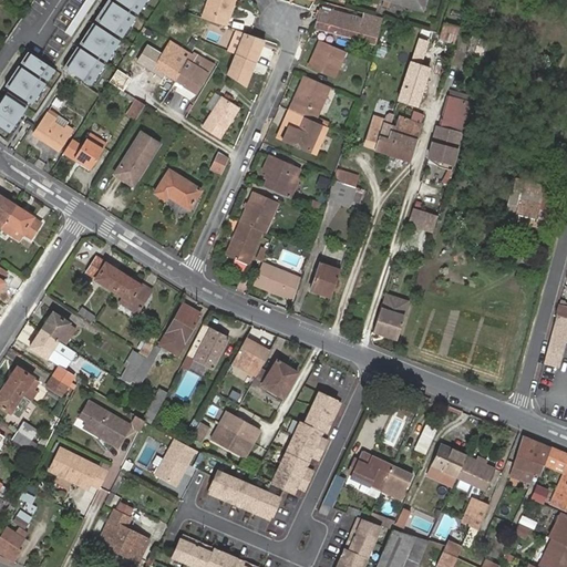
[(109,0),(95,20),(122,38),(124,34),(134,20),(136,18),(109,0)]
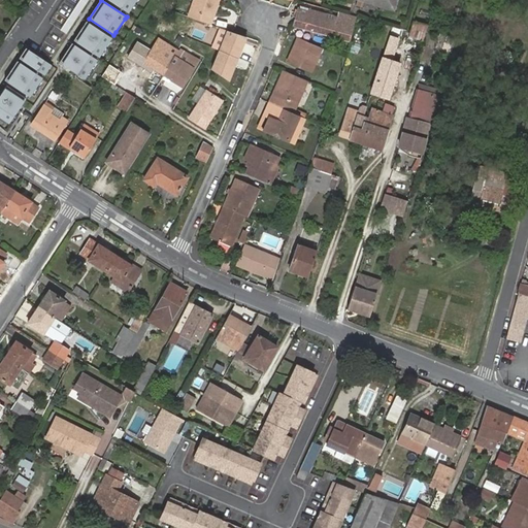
[(108,0),(128,13),(130,10),(136,0),(108,0)]
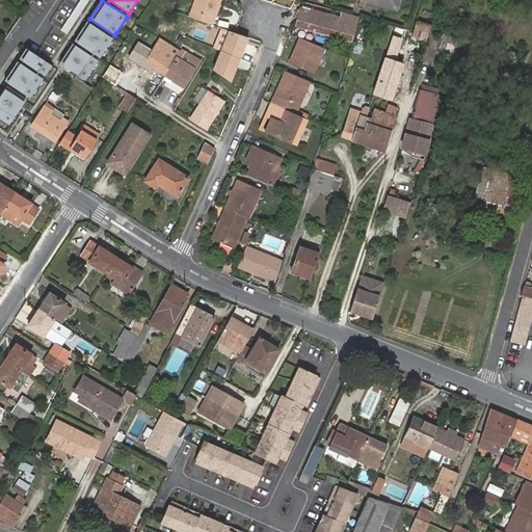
[(142,0),(137,0),(131,10),(134,12),(142,0)]
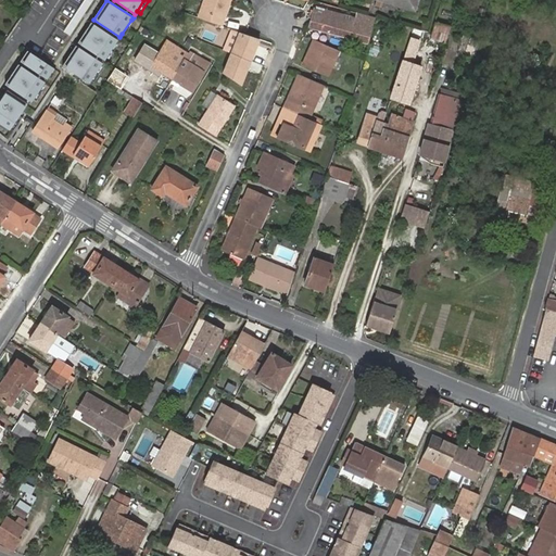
[(204,0),(199,17),(225,26),(230,11),(228,10),(230,0),(204,0)]
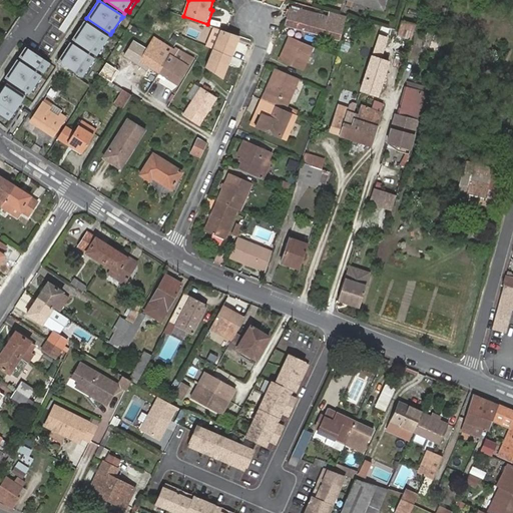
[(386,0),(348,0),(347,7),(353,9),(354,2),(383,11),(386,0)]
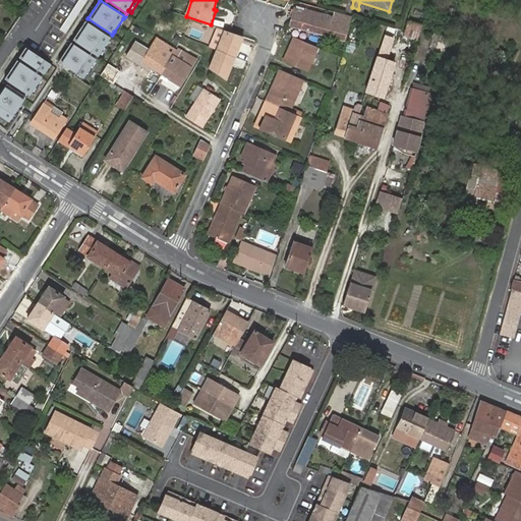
[(345,42),(352,17),(301,3),(299,9),(296,9),(291,25),(345,42)]
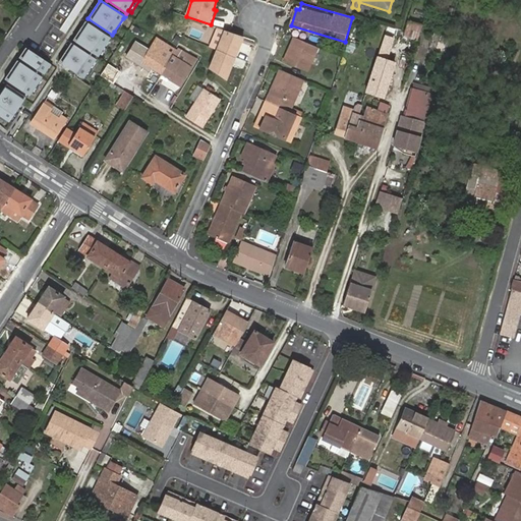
[(126,20),(123,18),(114,32),(117,34),(126,20)]
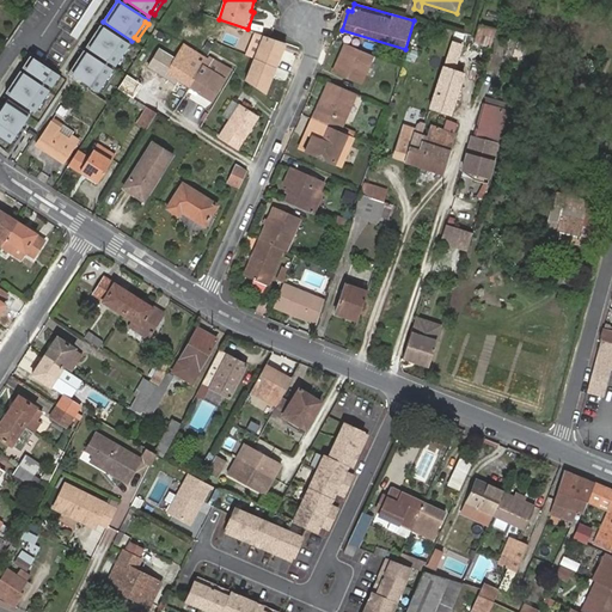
[(101,25),(86,48),(115,67),(117,63),(128,48),(129,44),(101,25)]
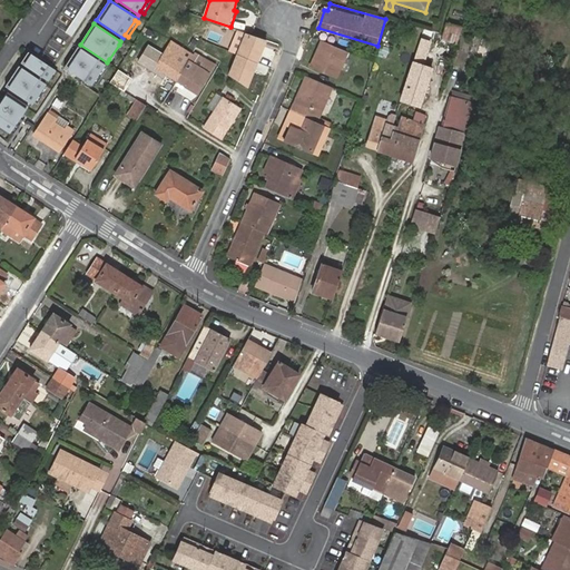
[(440,40),(457,46),(458,42),(462,28),(446,23),(440,40)]
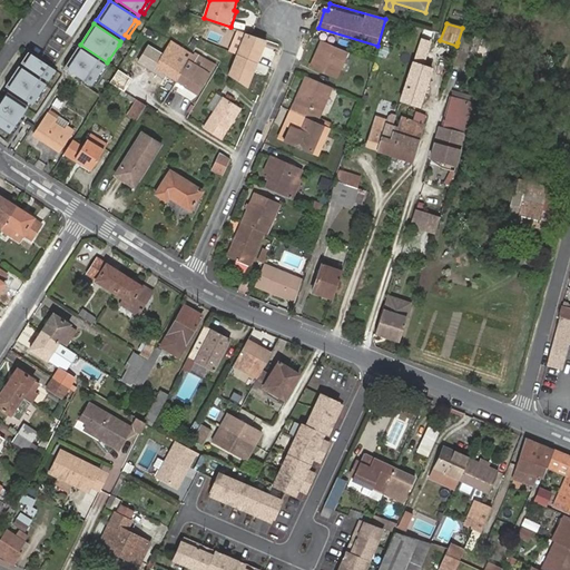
[(246,32),(237,55),(256,62),(266,39),(246,32)]
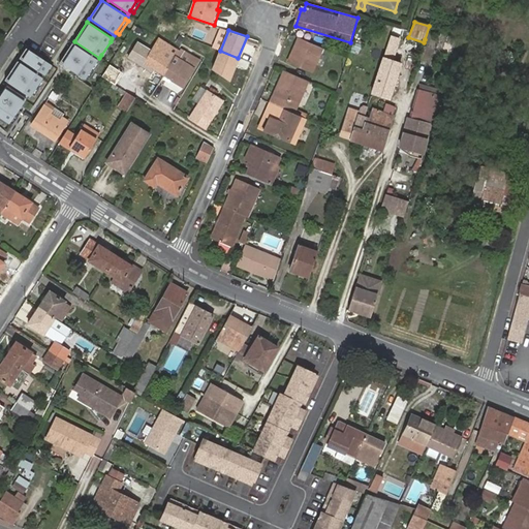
[(322,49),(300,37),(288,62),(312,72),(322,49)]
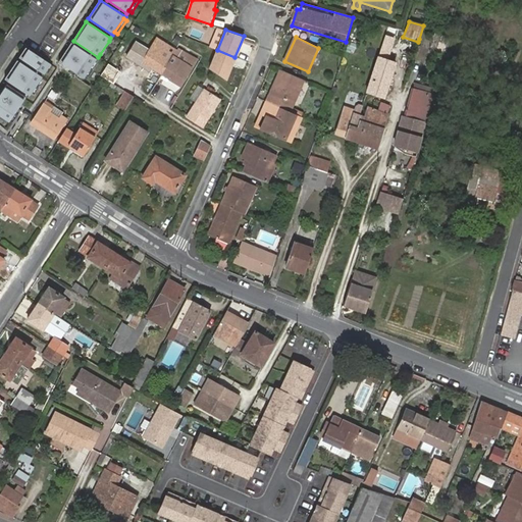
[(142,63),(162,76),(169,65),(166,63),(171,55),(173,57),(176,52),(157,40),(142,63)]
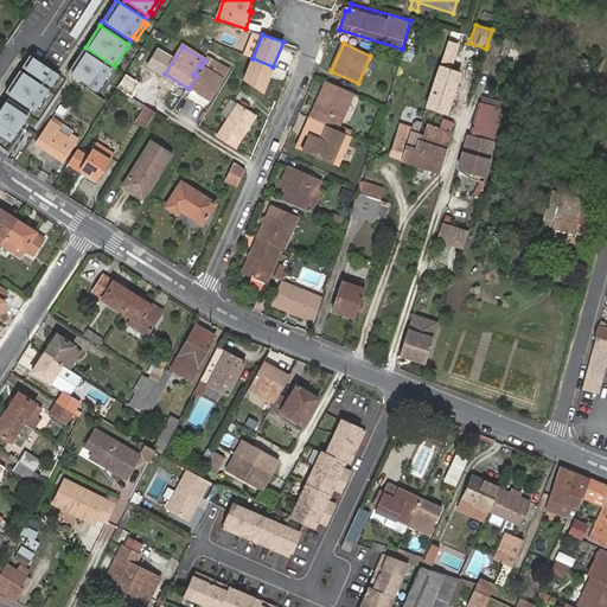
[(129,50),(127,48),(116,63),(120,65),(129,50)]
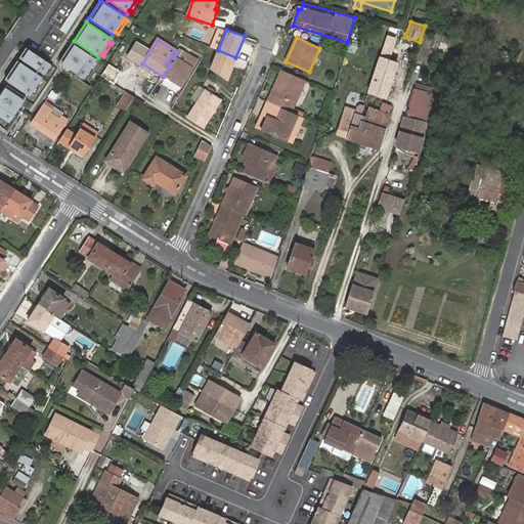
[(72,43),(59,62),(84,79),(86,76),(95,62),(96,59),(72,43)]
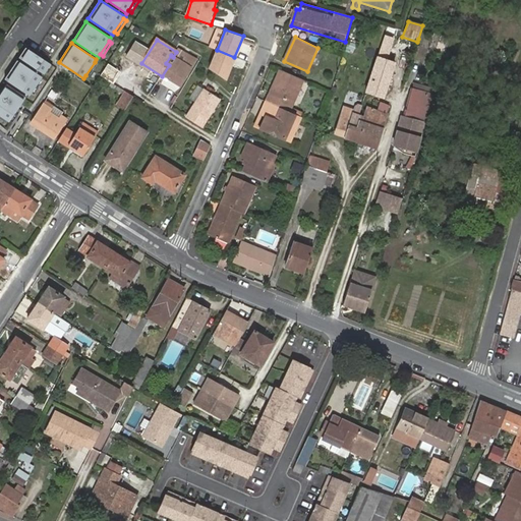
[(26,48),(19,58),(44,74),(46,71),(50,65),(51,64),(26,48)]
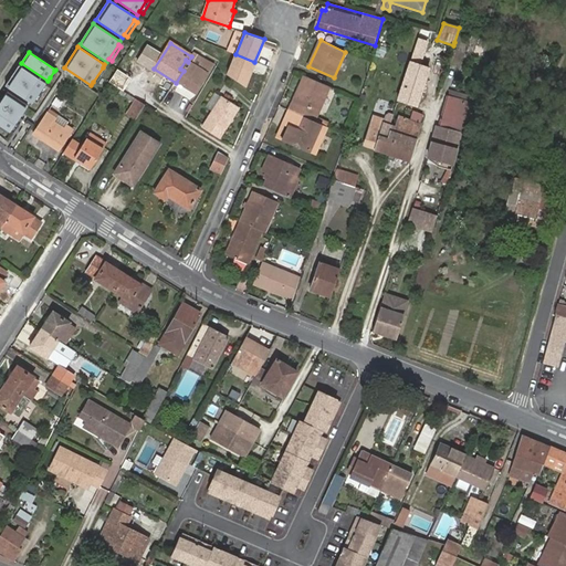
[(176,83),(196,95),(211,69),(208,66),(209,63),(195,54),(194,58),(191,56),(188,62),(186,60),(180,69),(184,71),(176,83)]
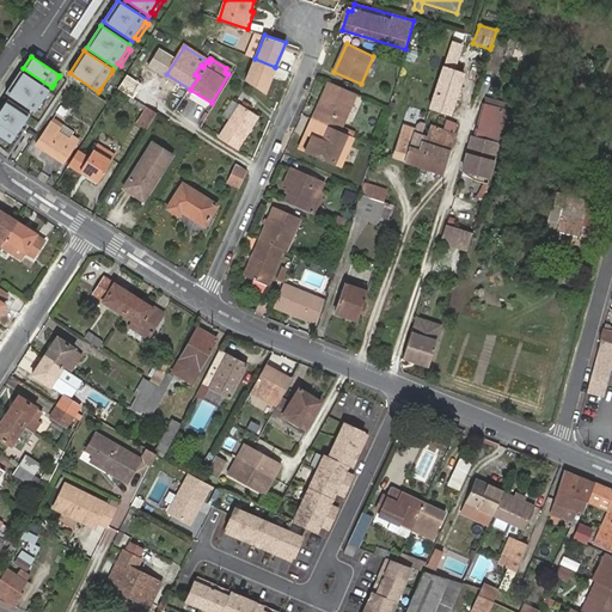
[(275,67),(255,59),(246,80),(265,93),(275,67)]
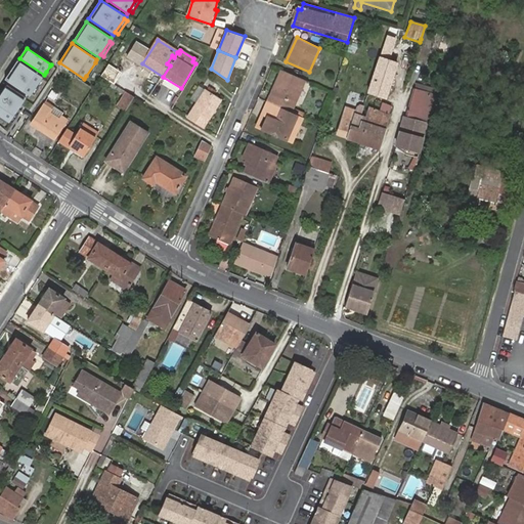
[(381,58),(396,64),(398,57),(383,52),(381,58)]
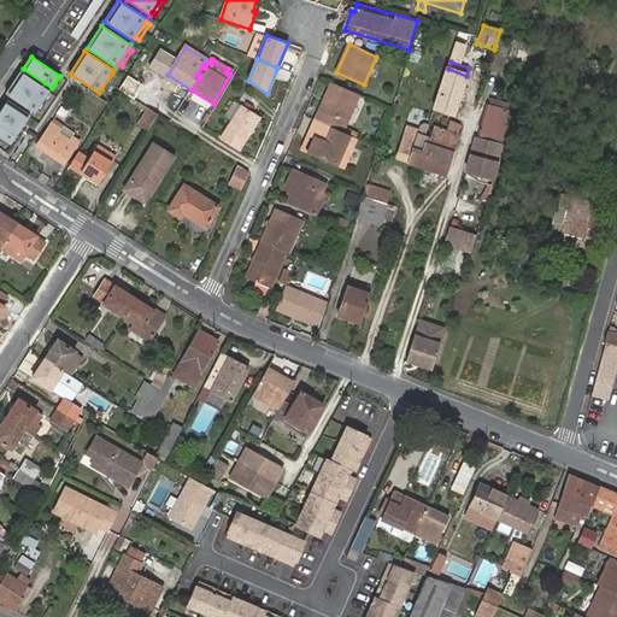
[(448,69),(435,109),(456,116),(469,76),(466,76),(448,69)]
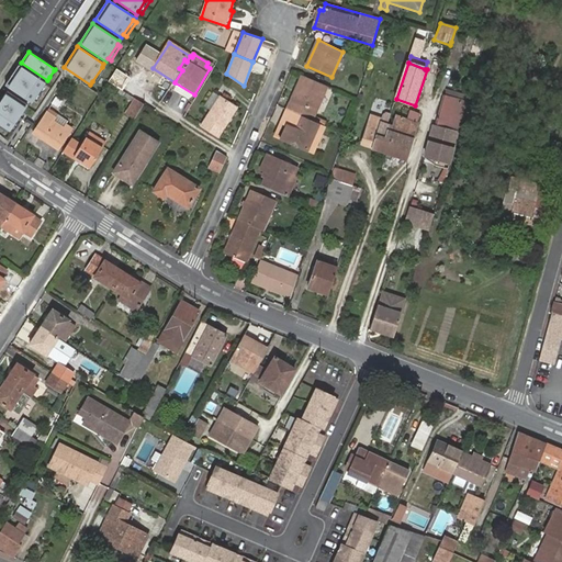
[(19,66),(6,86),(32,103),(34,100),(43,86),(45,83),(19,66)]
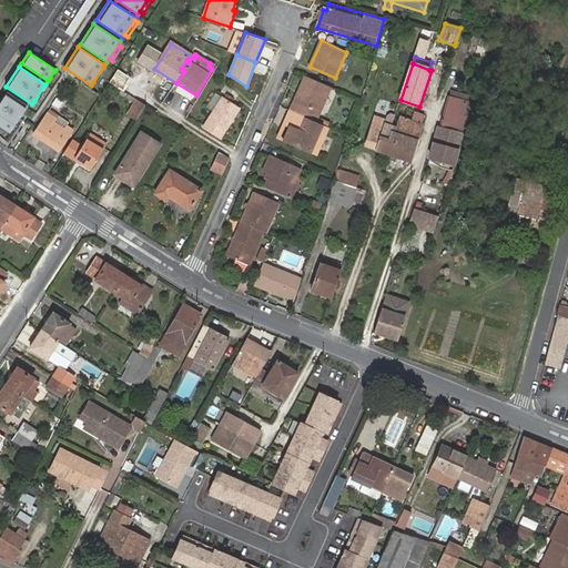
[(105,70),(103,68),(93,82),(97,84),(105,70)]
